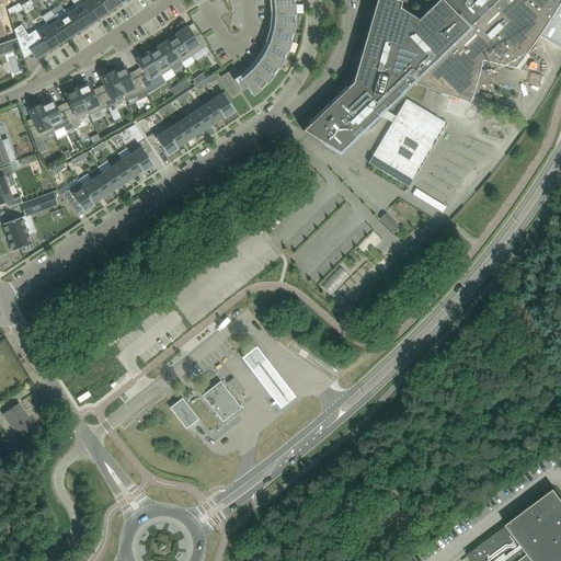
[(84,0),(81,0),(75,4),(88,25),(96,19),(86,1),(84,0)]
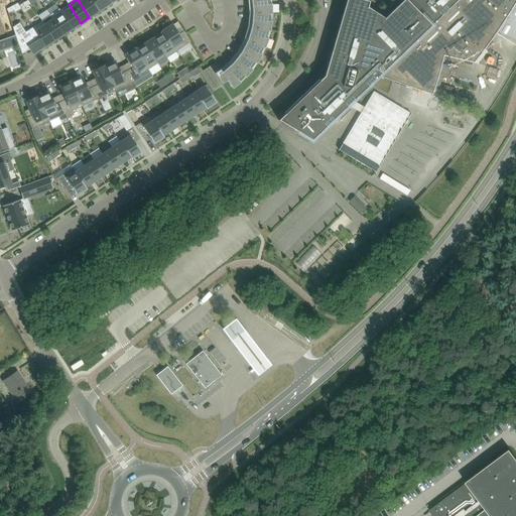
[(80,0),(79,1),(89,17),(98,11),(90,0),(80,0)]
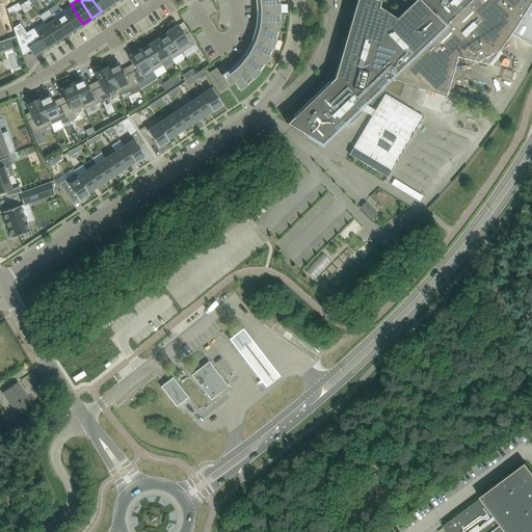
[(112,0),(92,0),(101,11),(115,3),(112,0)]
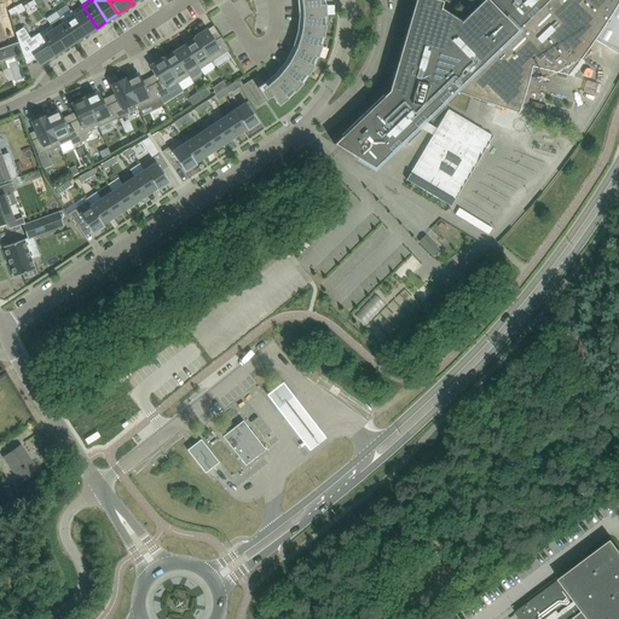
[(301,33),(296,48),(288,63),(278,76),(266,87),(259,75),(243,85),(258,106),(271,98),(278,106),(288,99),(295,93),(302,84),(308,76),(313,68),(318,57),(322,47),(324,38),(325,27),(325,16),(325,6),(324,0),(301,0),(302,16),(301,33)]
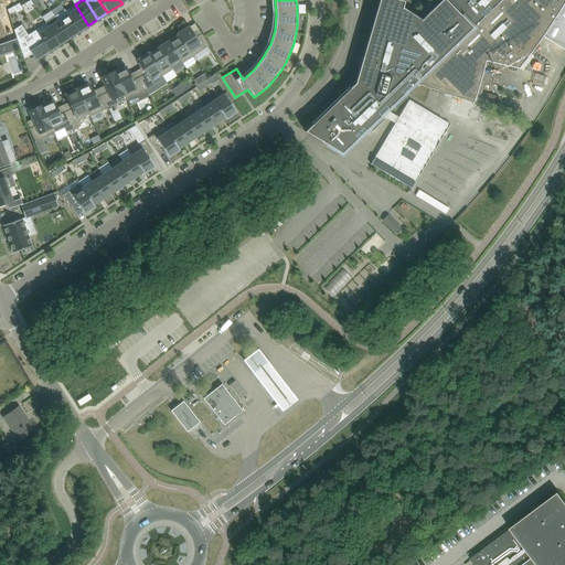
[(383,0),(355,84),(305,131),(342,153),(343,152),(382,115),(387,110),(415,83),(473,104),(473,103),(478,89),(482,75),(486,61),(519,68),(532,52),(542,38),(564,51),(564,49),(564,2),(564,0),(441,0),(422,20),(390,0),(383,0)]
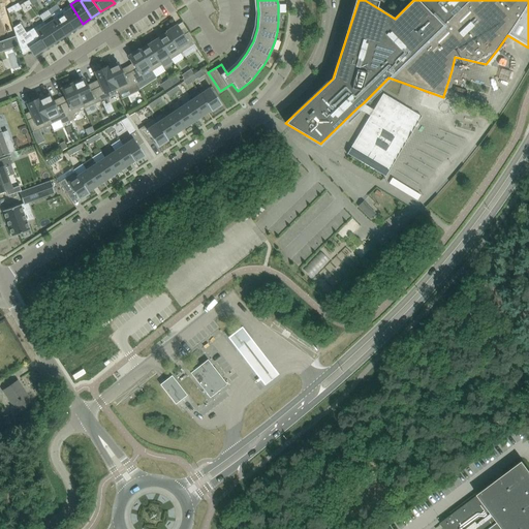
[(70,4),(61,10),(73,29),(83,24),(70,4)]
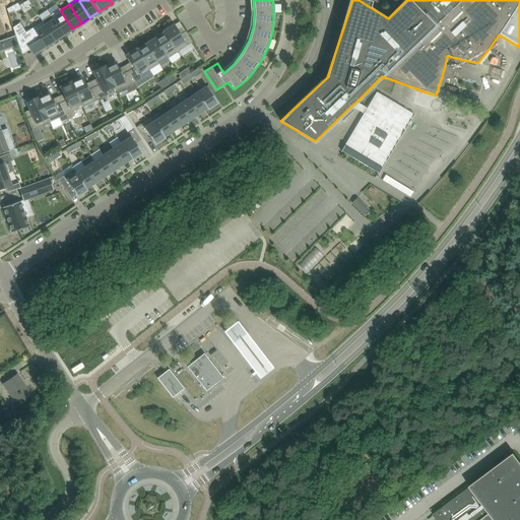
[(59,9),(51,15),(53,18),(63,35),(72,28),(60,10),(59,9)]
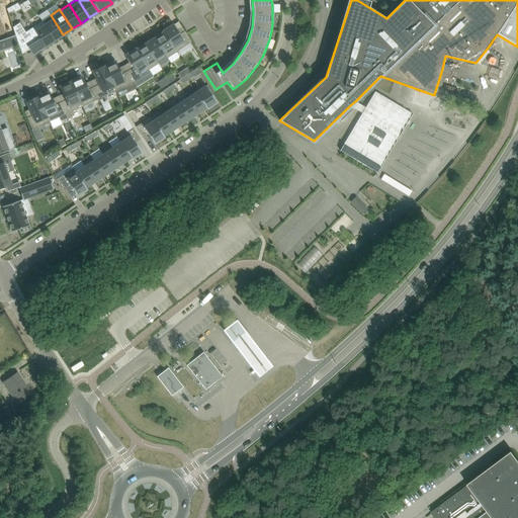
[(0,11),(0,24),(1,24),(5,37),(14,34),(6,10),(0,11)]
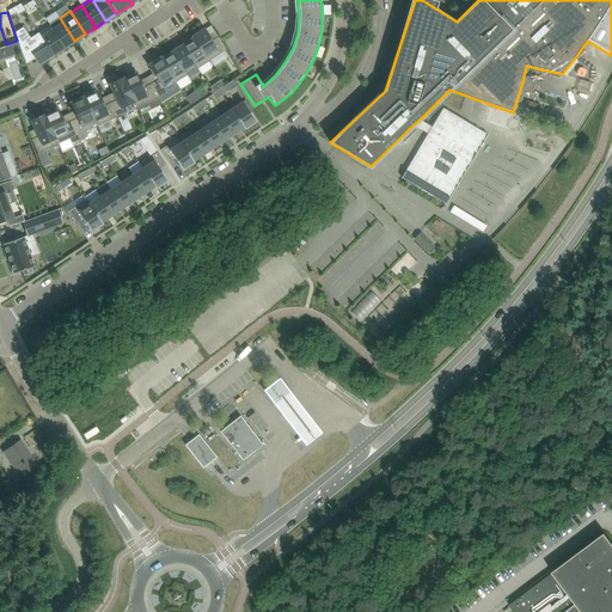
[(62,22),(51,29),(65,48),(74,41),(62,22)]
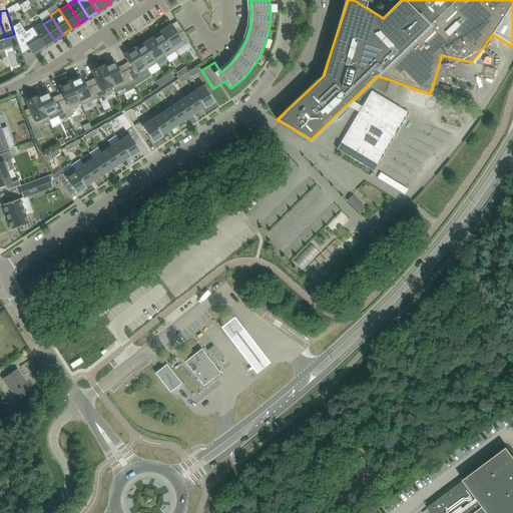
[(42,21),(33,27),(45,46),(54,40),(43,24),(42,21)]
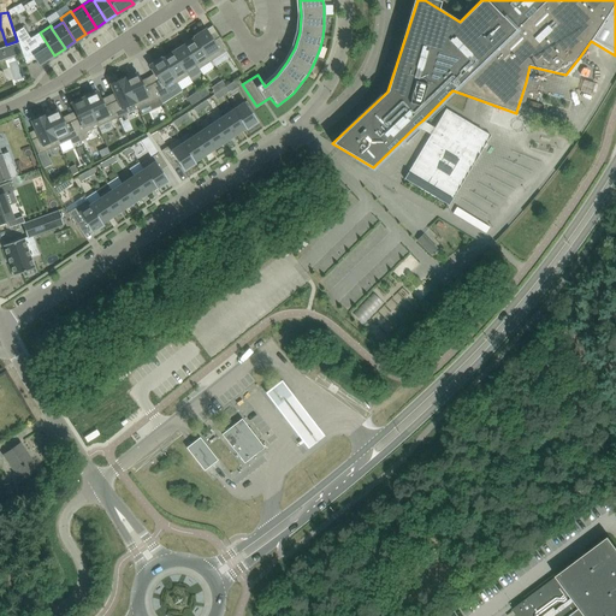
[(24,28),(16,33),(18,42),(22,53),(27,65),(27,64),(36,58),(40,64),(54,55),(40,33),(31,39),(24,28)]
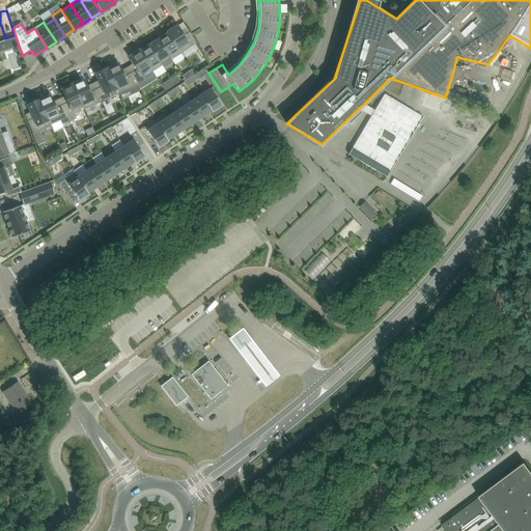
[(167,32),(182,53),(196,44),(189,32),(184,35),(177,25),(167,32)]
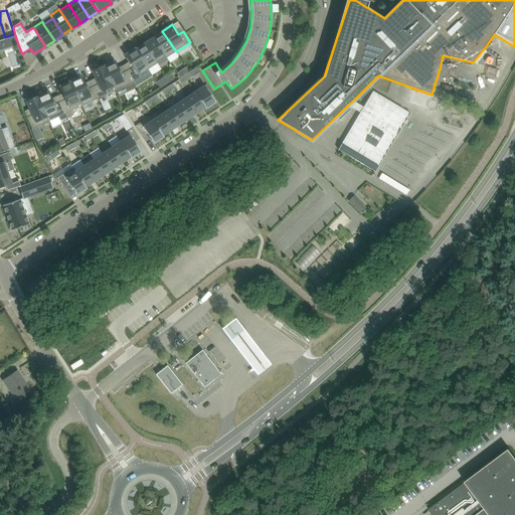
[(164,53),(163,53),(166,57),(176,51),(162,31),(162,32),(154,38),(164,53)]
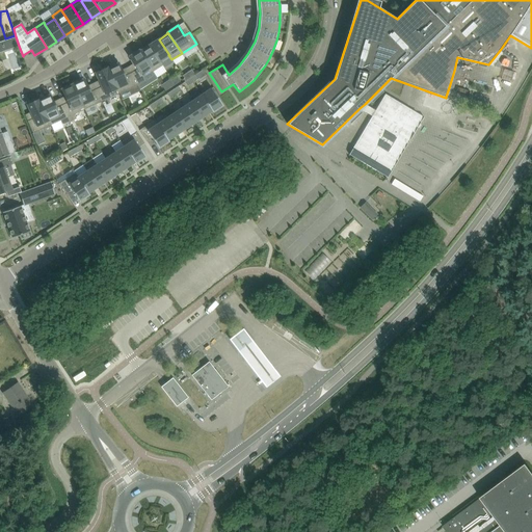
[(16,36),(4,41),(7,50),(19,46),(16,36)]
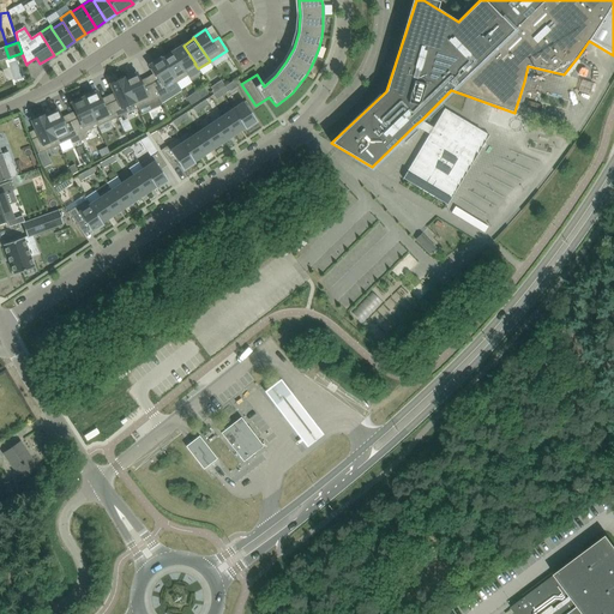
[(194,64),(196,64),(184,46),(173,52),(185,71),(194,64)]
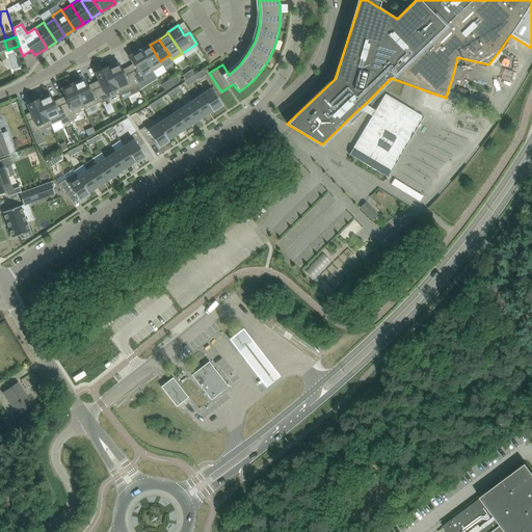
[(160,61),(150,45),(140,51),(139,50),(153,72),(163,65),(160,61)]
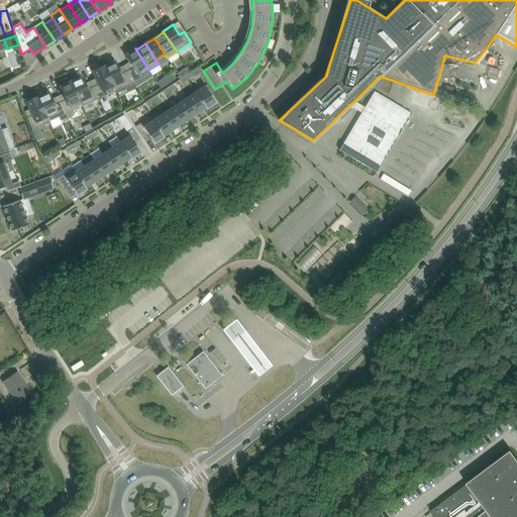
[(148,70),(135,48),(125,55),(133,67),(126,72),(133,83),(140,78),(139,76),(148,70)]
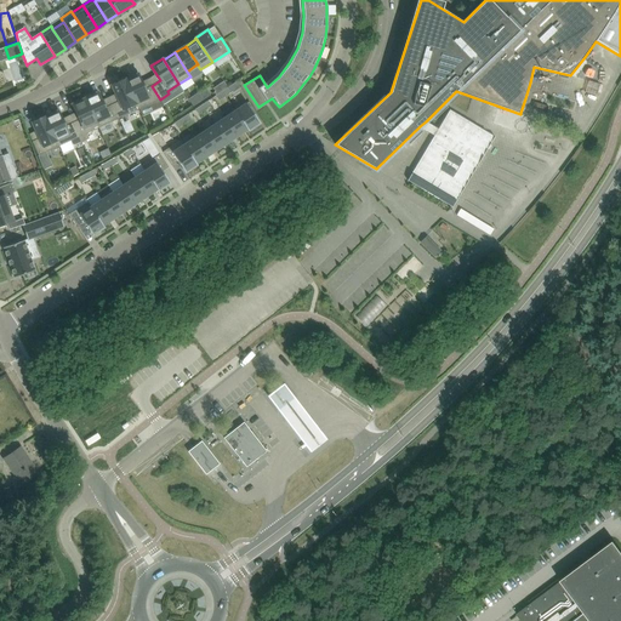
[(125,79),(138,109),(160,100),(152,86),(146,89),(138,74),(125,79)]
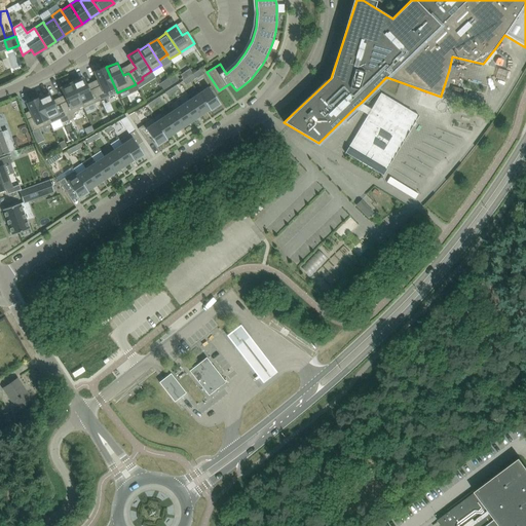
[(95,88),(101,101),(117,92),(106,67),(95,72),(101,85),(95,88)]
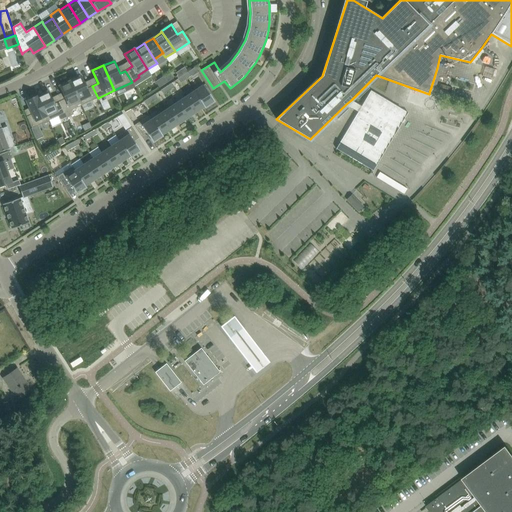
[(178,78),(188,72),(184,67),(175,73),(177,75),(176,76),(178,78)]
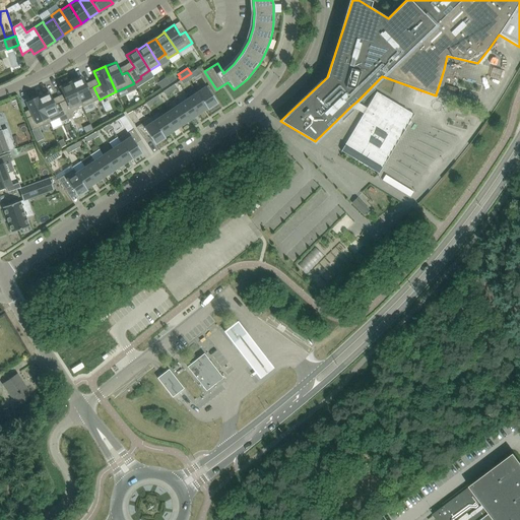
[(176,79),(172,73),(168,77),(171,82),(176,79)]
